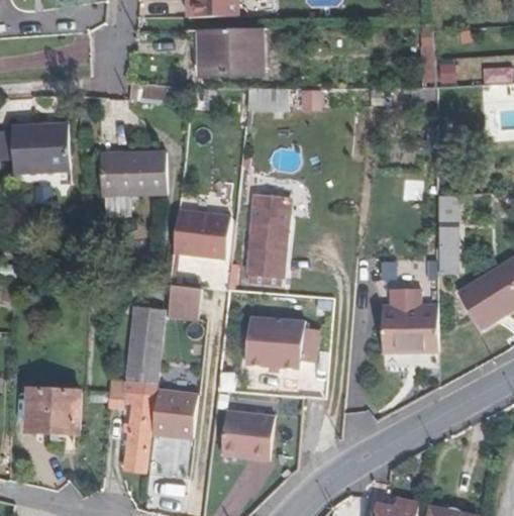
[(185,0),(186,18),(237,17),(236,0),(185,0)]
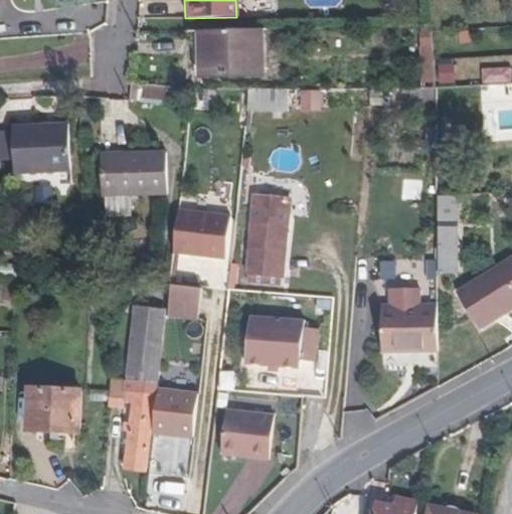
[(262,28),(197,30),(198,78),(263,76),(262,28)]
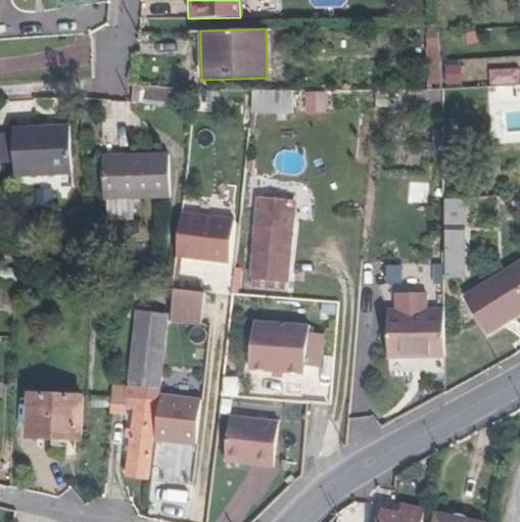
[(250,88),(249,110),(272,112),(273,89),(250,88)]
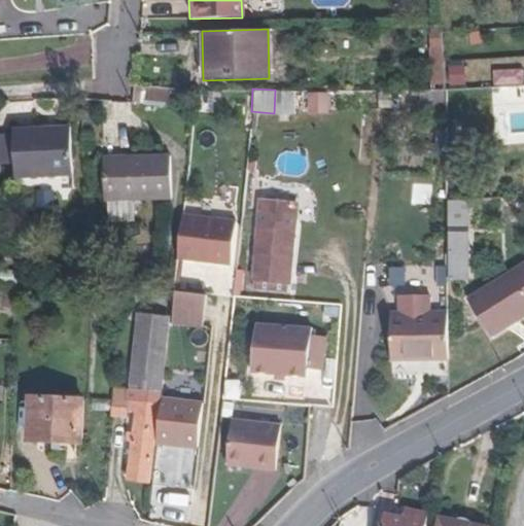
[(68,129),(28,131),(28,128),(11,129),(13,178),(71,175),(68,129)]
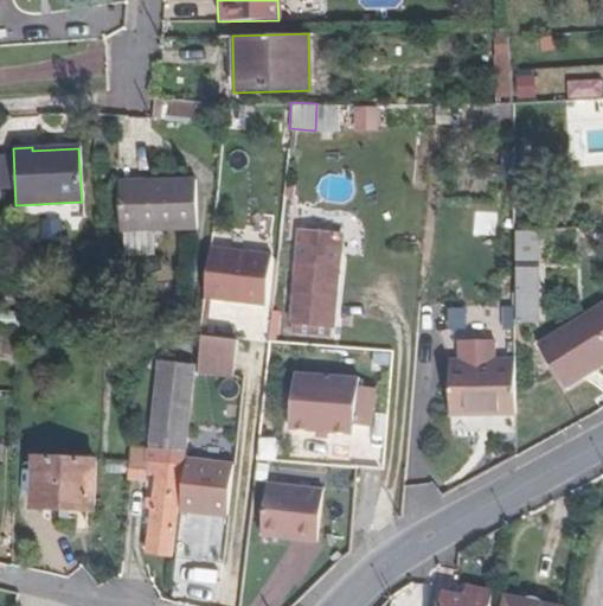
[(193,178),(146,179),(146,186),(116,186),(117,231),(194,229),(193,178)]
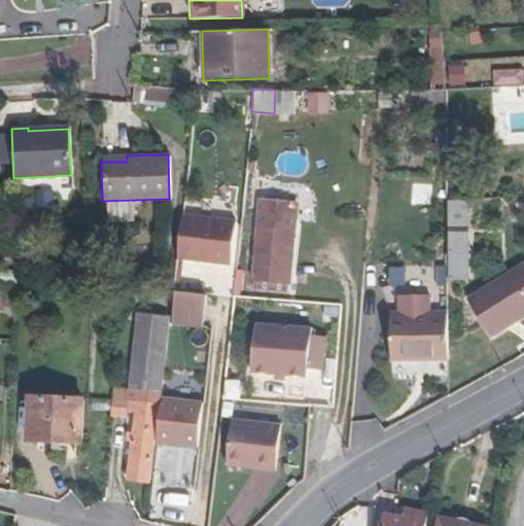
[(286,292),(294,203),(258,200),(250,280),(266,281),(266,290),(286,292)]
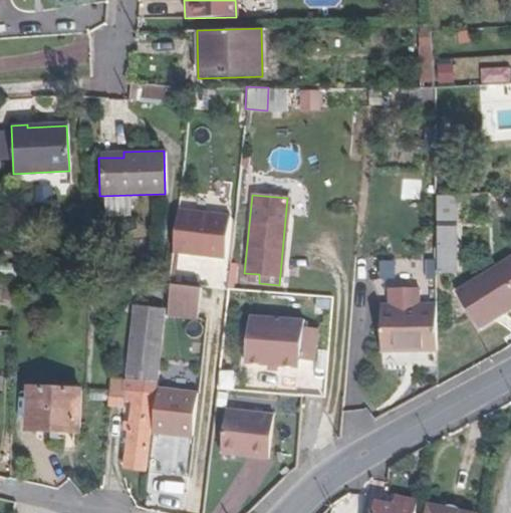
[(455,272),(454,195),(435,195),(435,273),(455,272)]
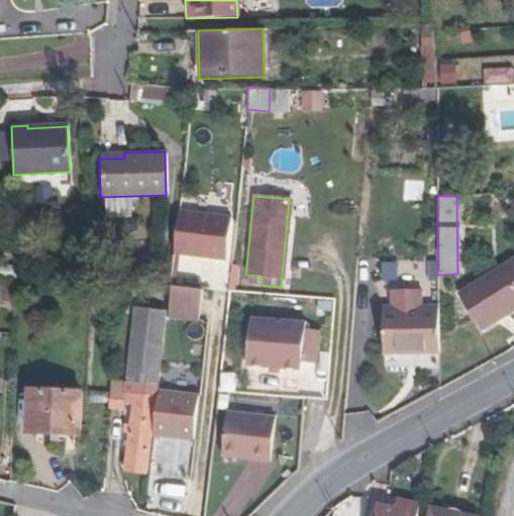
[(177,209),(172,252),(224,259),(229,215),(177,209)]
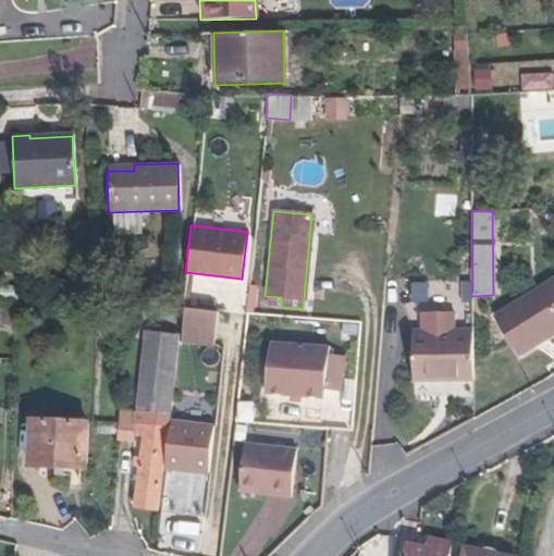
[(553,333),(553,275),(492,316),(517,357),(553,333)]
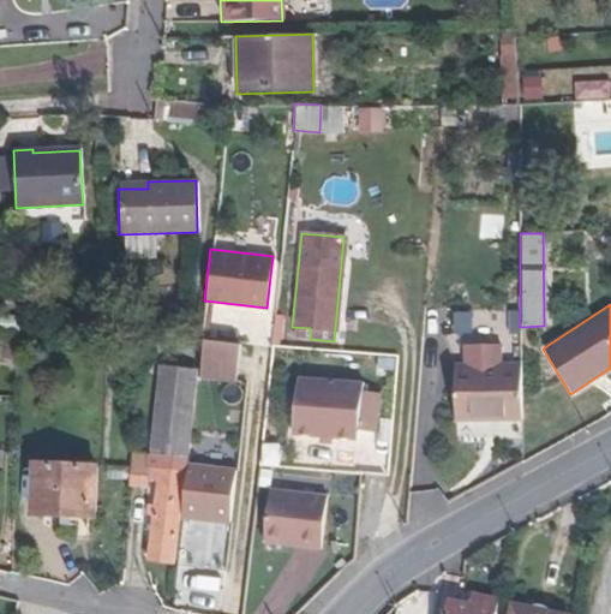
[(310,328),(292,327),(292,338),(310,339),(310,328)]
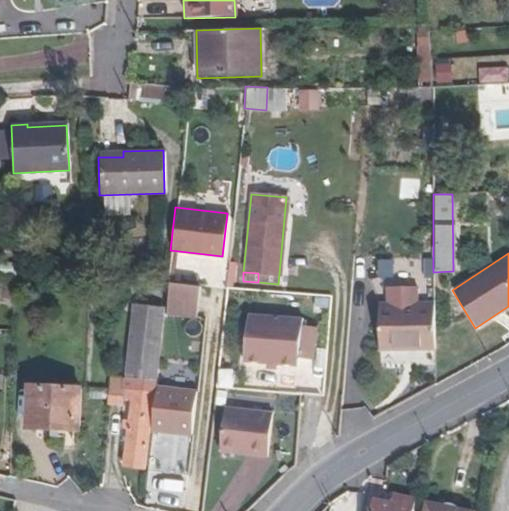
[(167,311),(196,314),(200,285),(170,281),(167,311)]
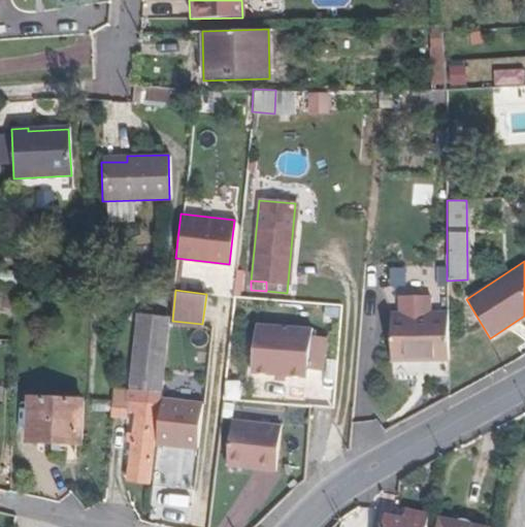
[(159,396),(168,317),(135,313),(127,389),(126,401),(134,402),(156,404),(159,404),(159,396)]
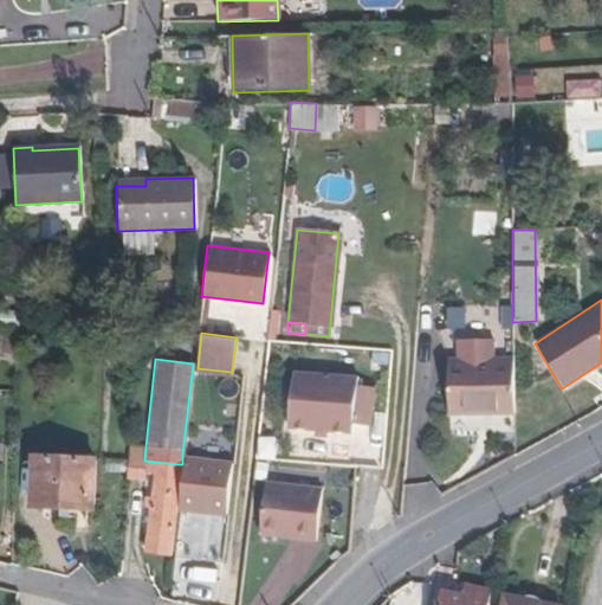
[(511,359),(446,359),(447,414),(511,413),(511,359)]
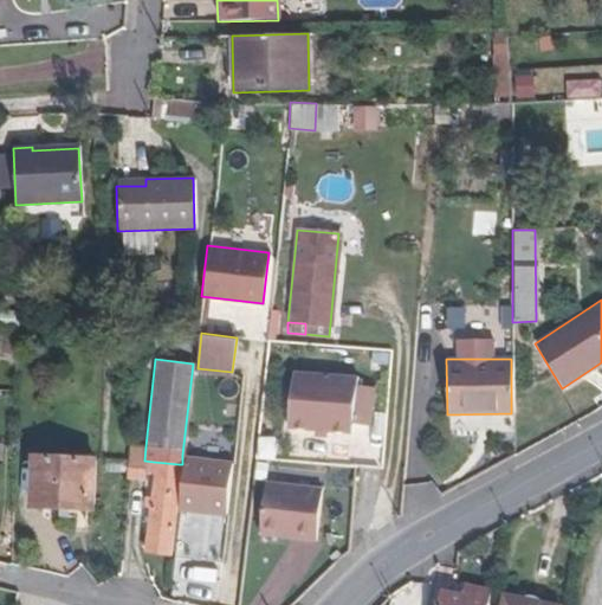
[(356,378),(295,373),(291,427),(317,430),(328,431),(353,432),(353,423),(371,424),(374,386),(356,385),(356,378)]
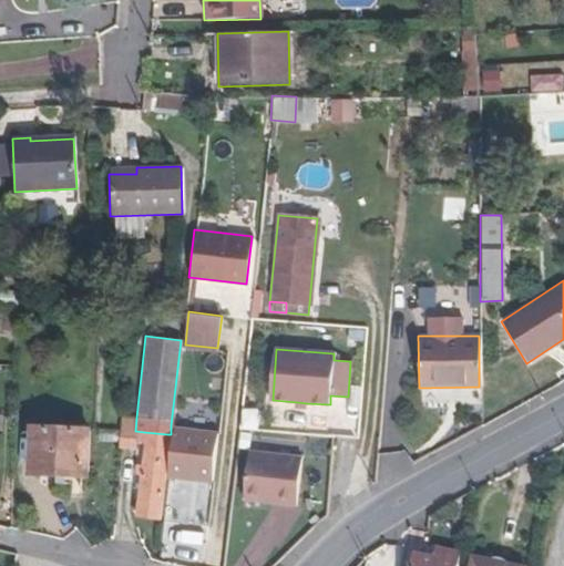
[(136,418),(120,417),(119,429),(135,431),(136,418)]
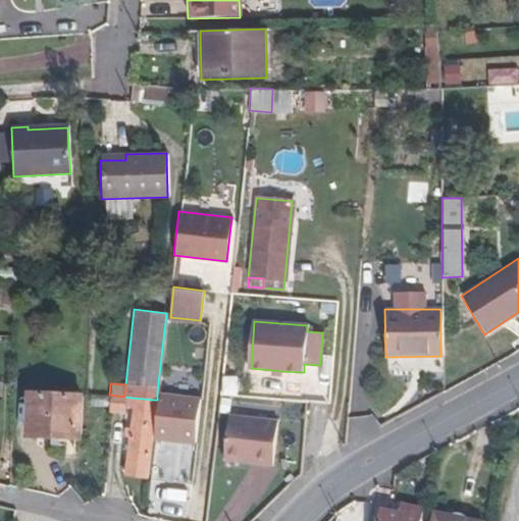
[(199,397),(157,392),(157,400),(153,436),(194,440),(199,397)]
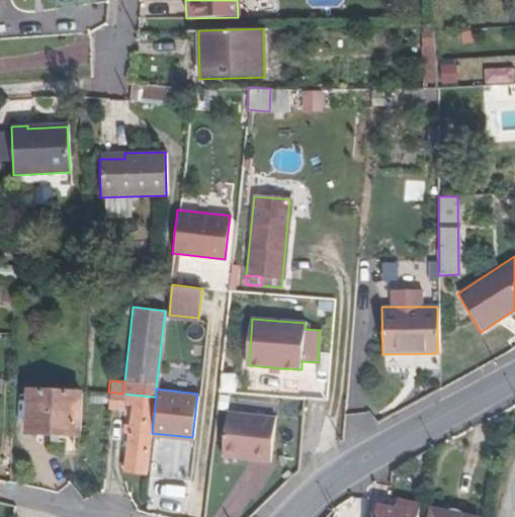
[(80,393),(27,390),(25,433),(78,436),(80,393)]
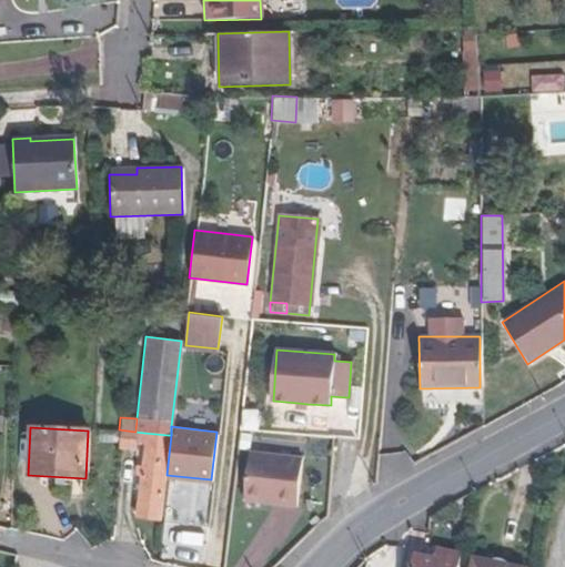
[(135,432),(119,429),(118,441),(134,443),(135,432)]
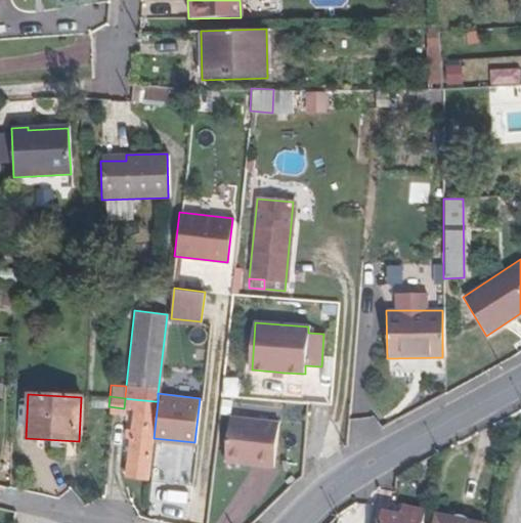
[(146,478),(155,401),(133,399),(125,476),(146,478)]
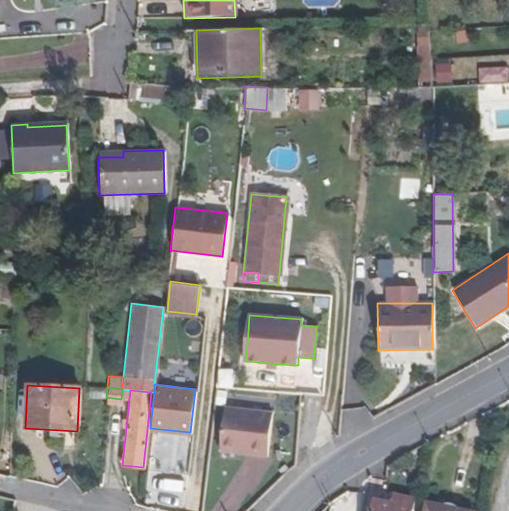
[(225,405),(220,449),(267,454),(272,410),(225,405)]
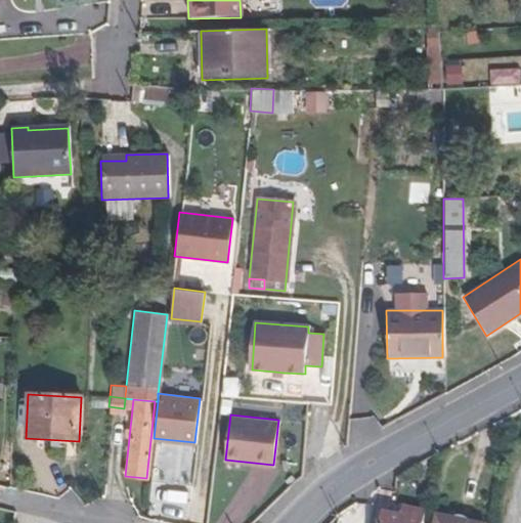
[(148,480),(146,514),(185,516),(187,482),(148,480)]
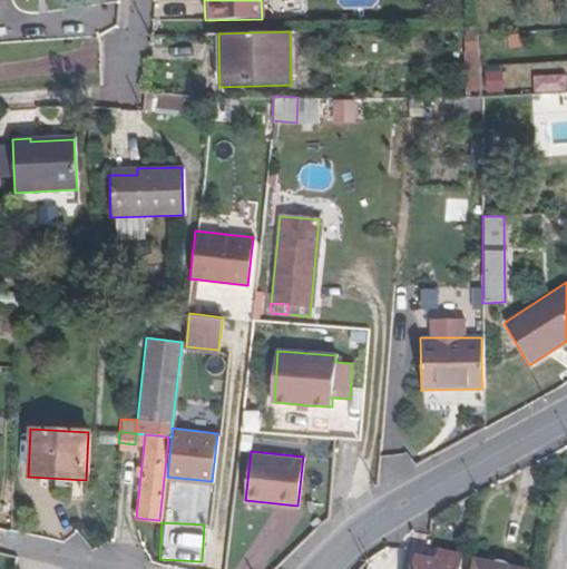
[(458,568),(461,557),(438,551),(436,561),(416,557),(413,568),(458,568)]
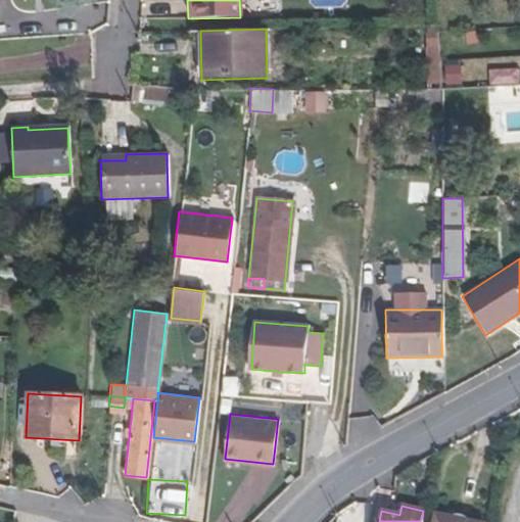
[(474,521),(434,513),(432,521),(474,521)]
